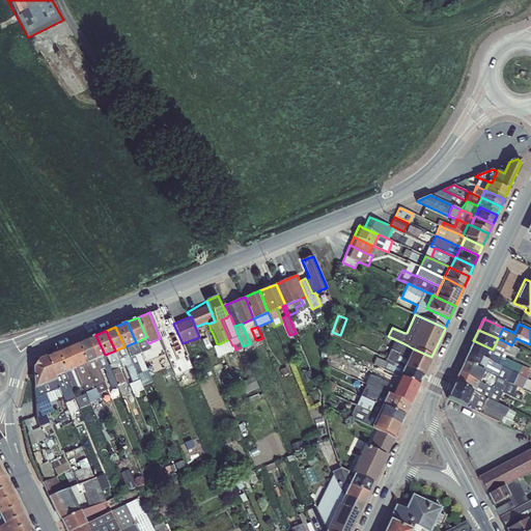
[(94,360),(105,355),(95,335),(85,339),(94,360)]
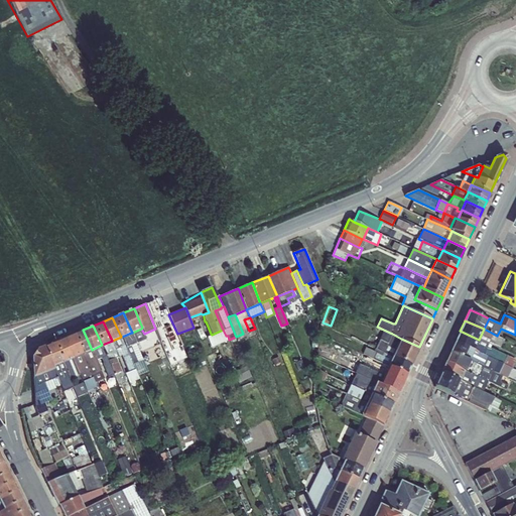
[(131,333),(136,343),(146,339),(144,334),(141,329),(132,333),(131,333)]
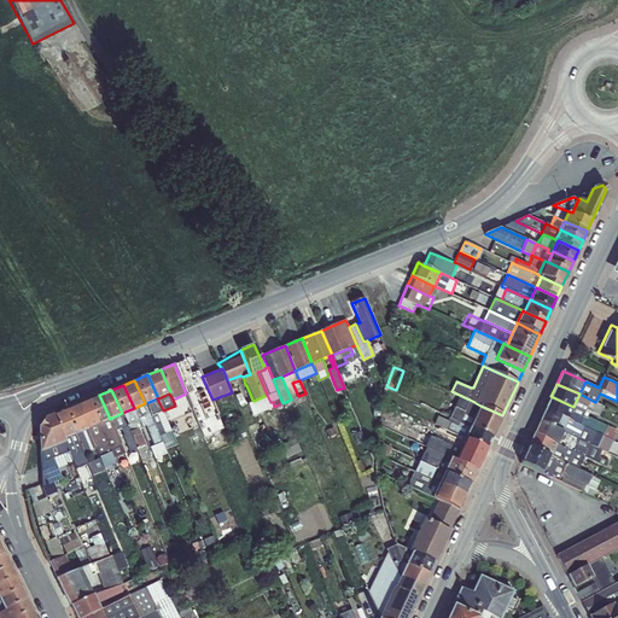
[(573,407),(589,413),(589,412),(599,415),(604,406),(595,402),(579,394),(573,407)]
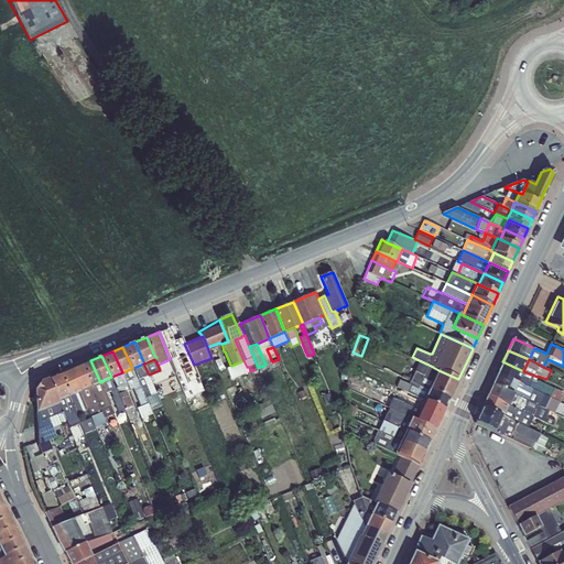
[(80,365),(90,387),(90,386),(100,382),(90,360),(80,365)]
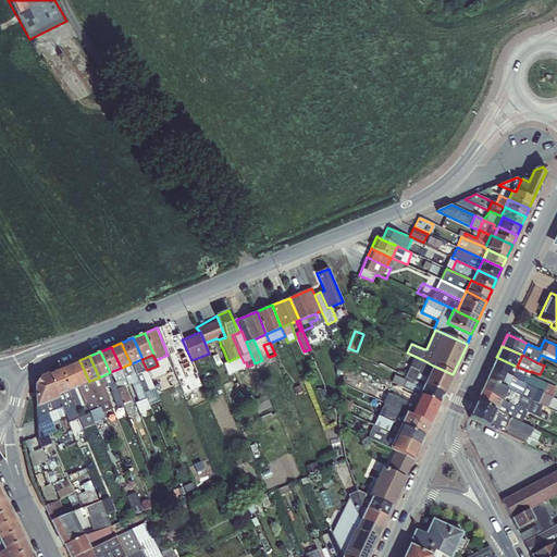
[(244,362),(240,356),(229,361),(227,360),(223,364),(229,375),(247,367),(246,362),(244,362)]
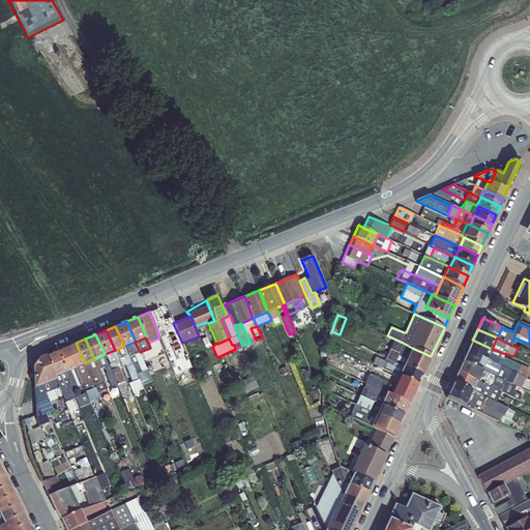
[(468,350),(487,359),(492,349),(472,340),(468,350)]
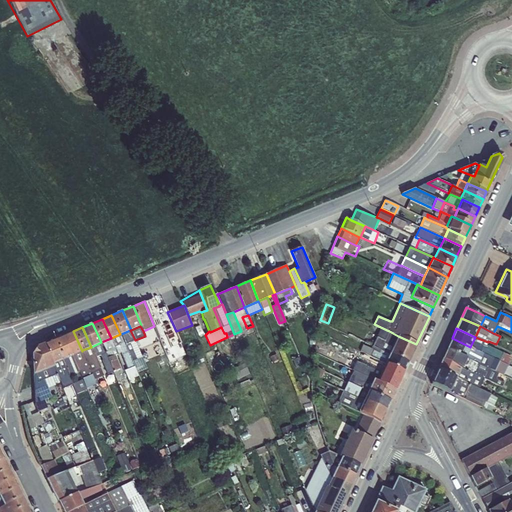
[(130,330),(121,334),(125,344),(135,340),(130,330)]
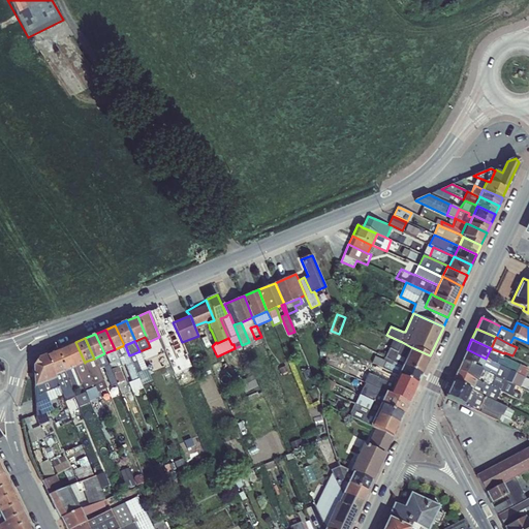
[(65,346),(74,367),(85,363),(75,342),(65,346)]
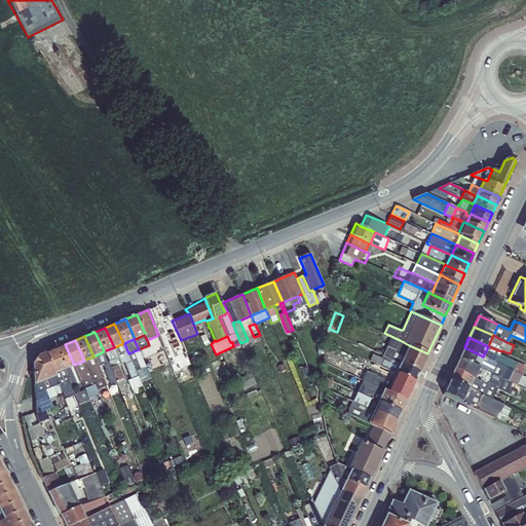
[(401,364),(409,345),(400,340),(395,349),(387,346),(383,355),(401,364)]
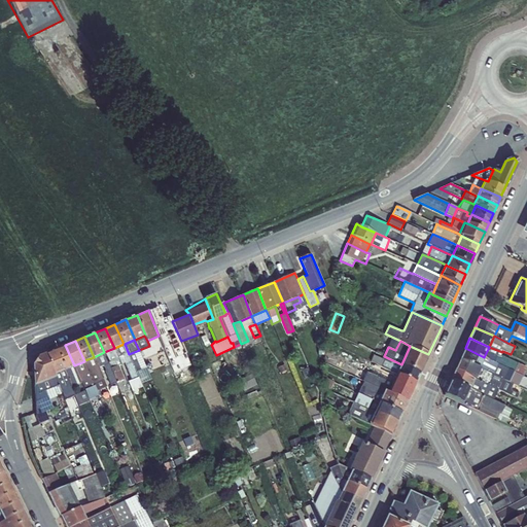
[(124,344),(114,348),(117,356),(123,354),(126,363),(126,364),(132,380),(129,382),(132,390),(142,386),(136,372),(129,354),(125,344),(124,344)]
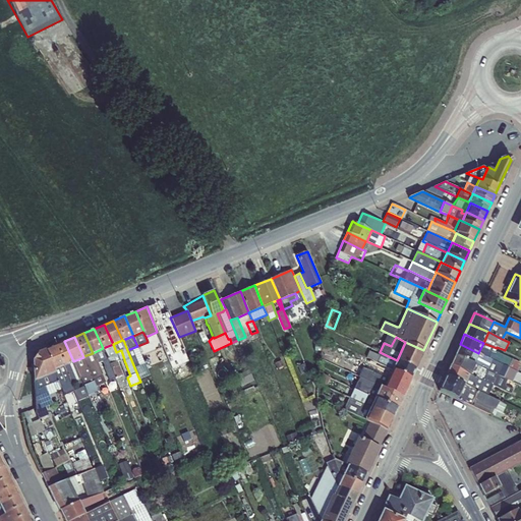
[(63,365),(73,361),(64,341),(54,345),(63,365)]
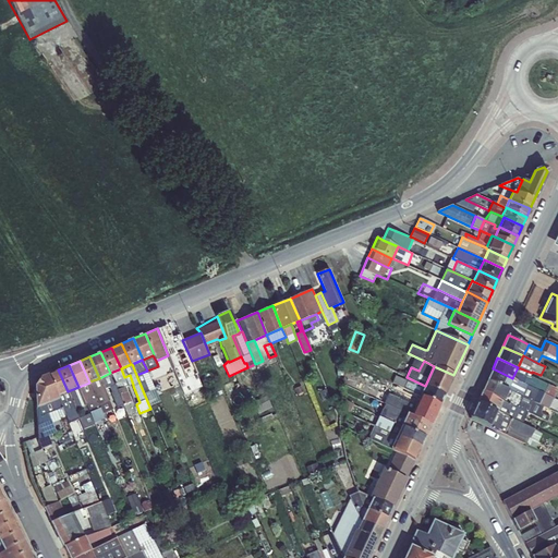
[(425,386),(445,396),(453,375),(434,366),(425,386)]
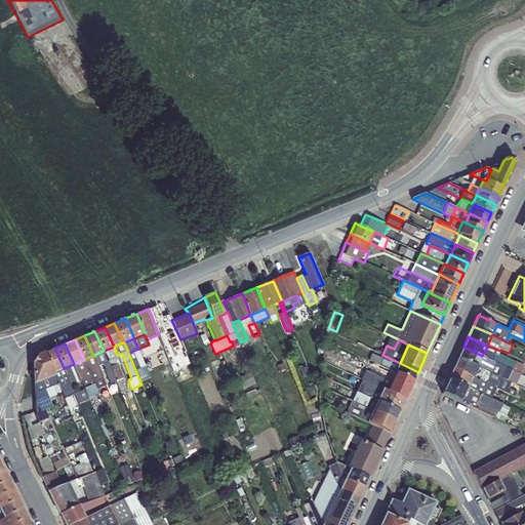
[(487,346),(482,356),(520,374),(521,374),(524,365),(498,354),(500,351),(487,346)]
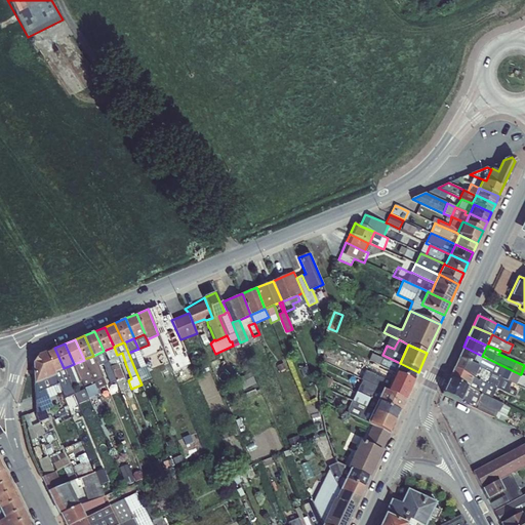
[(117,355),(114,347),(104,351),(108,362),(116,380),(123,377),(118,363),(120,363),(117,355)]
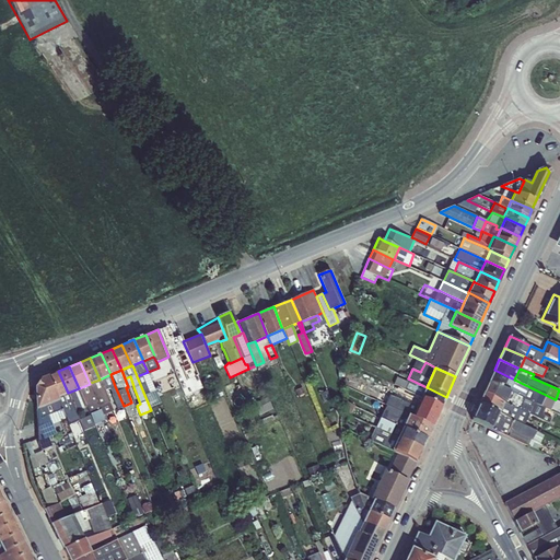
[(382,370),(380,378),(388,381),(391,372),(382,370)]
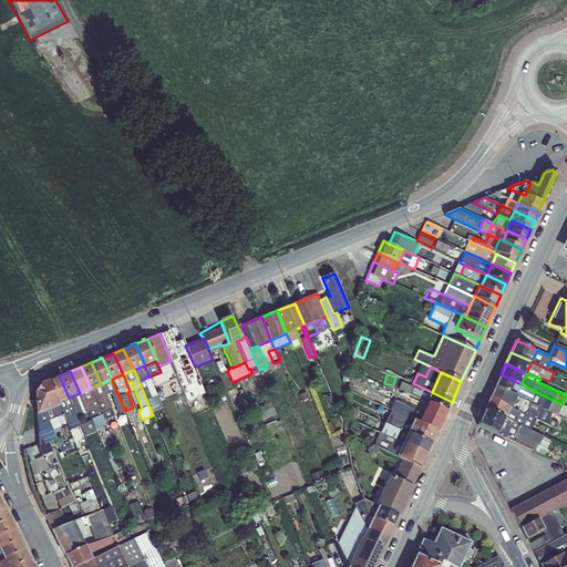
[(501,374),(495,387),(515,395),(521,384),(501,374)]
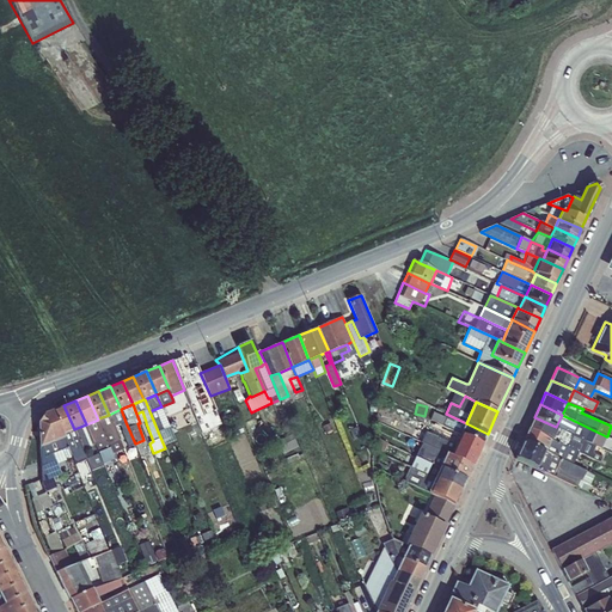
[(63,434),(74,429),(63,405),(51,411),(63,434)]
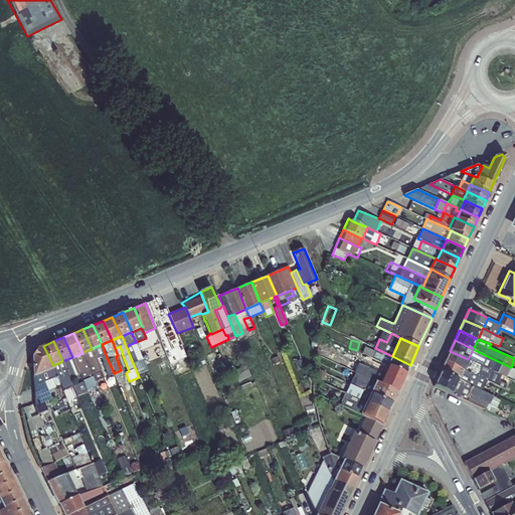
[(136,342),(126,346),(133,363),(143,359),(136,342)]
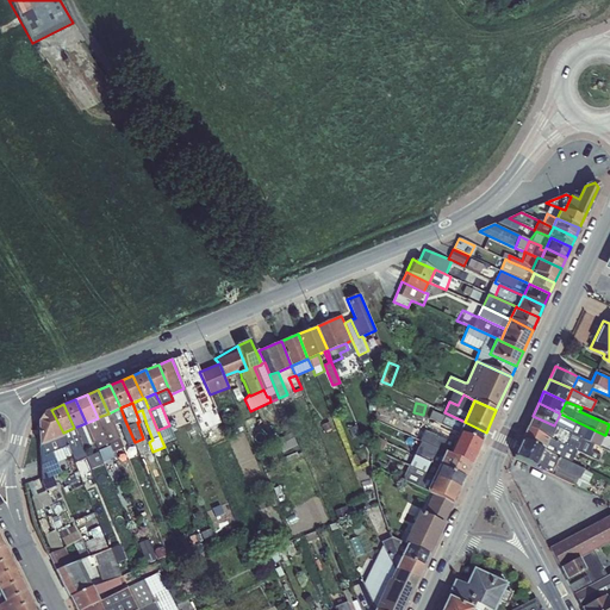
[(128,444),(135,442),(125,421),(120,408),(109,414),(114,425),(119,423),(123,429),(122,429),(128,444)]
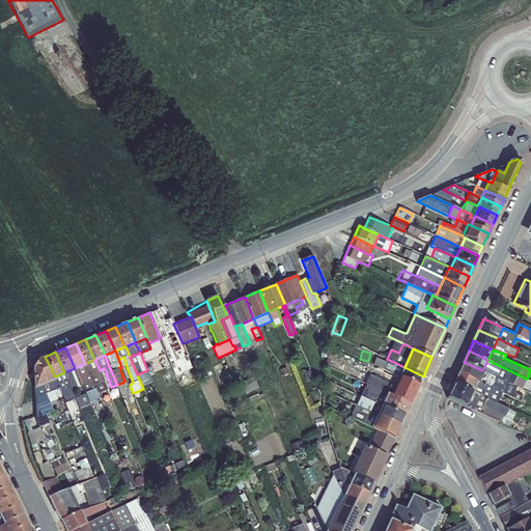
[(34,388),(55,380),(56,380),(55,376),(45,357),(38,359),(33,366),(34,388)]
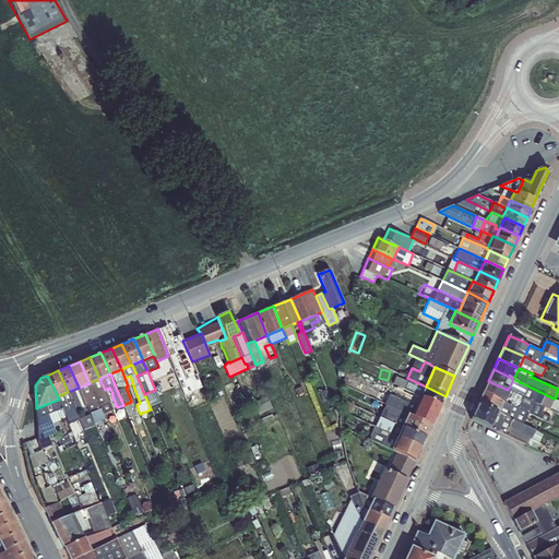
[(399,385),(420,396),(426,387),(407,378),(406,377),(405,380),(396,377),(393,383),(399,385)]
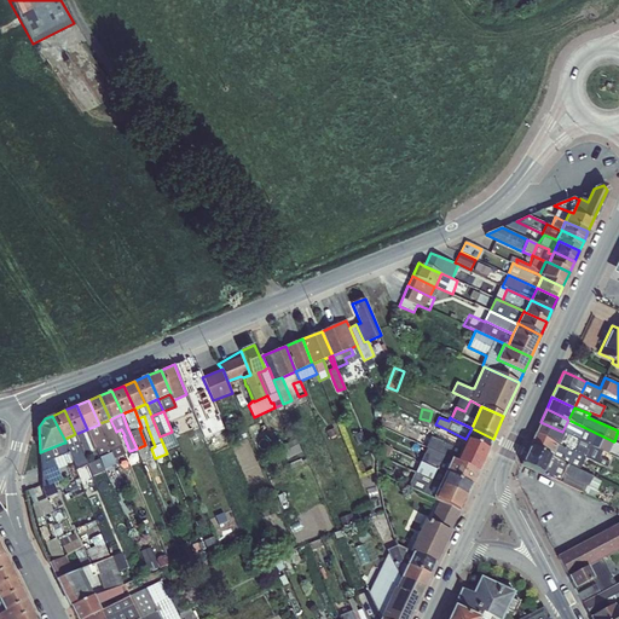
[(99,423),(110,449),(121,444),(116,432),(110,420),(99,423)]
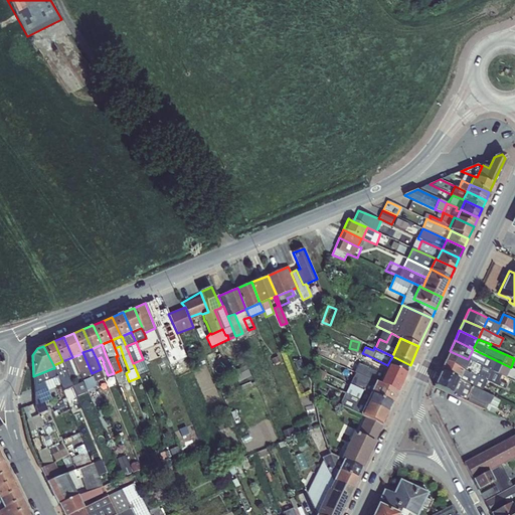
[(489,365),(488,368),(501,375),(506,376),(510,367),(473,349),(468,359),(469,360),(482,365),(483,362),(489,365)]
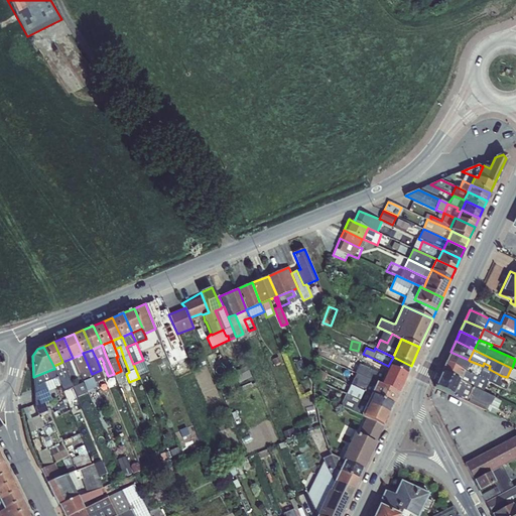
[(450,352),(445,362),(465,371),(470,361),(469,360),(450,352)]
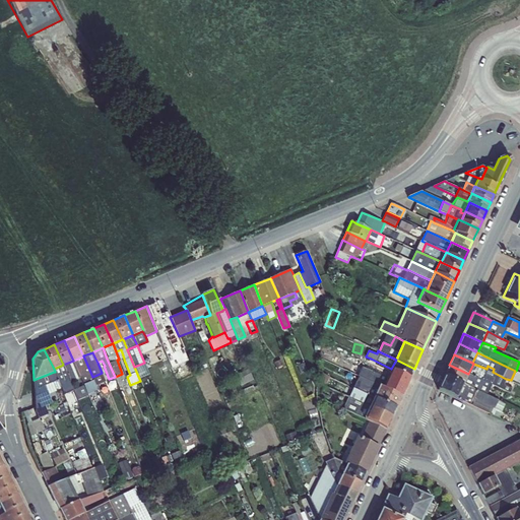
[(83,356),(73,361),(80,376),(84,385),(93,381),(92,377),(83,355),(83,356)]
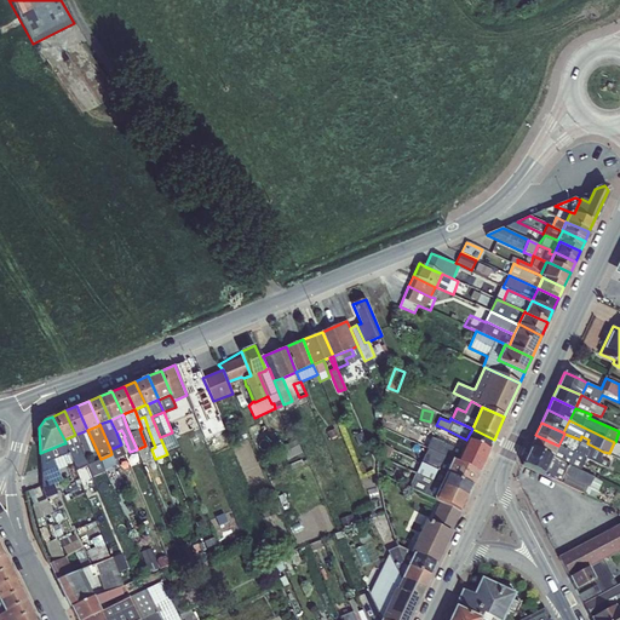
[(461,451),(466,440),(442,428),(436,440),(461,451)]
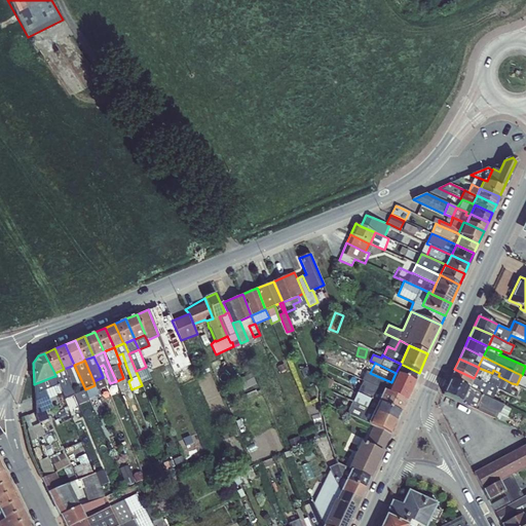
[(401,364),(396,373),(415,382),(419,373),(401,364)]
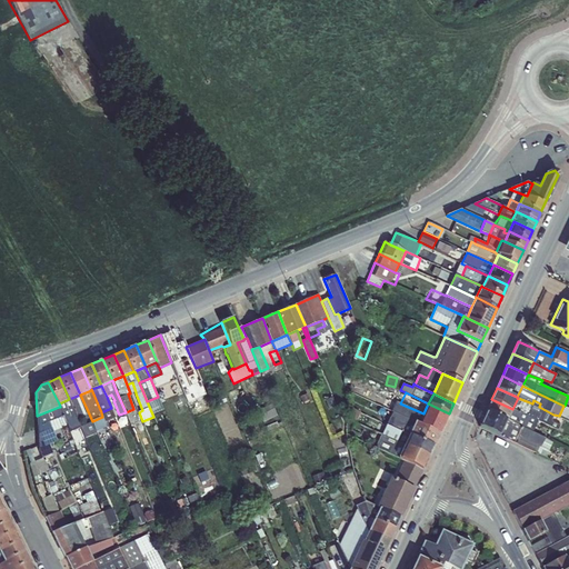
[(69,399),(77,416),(88,411),(80,395),(69,399)]
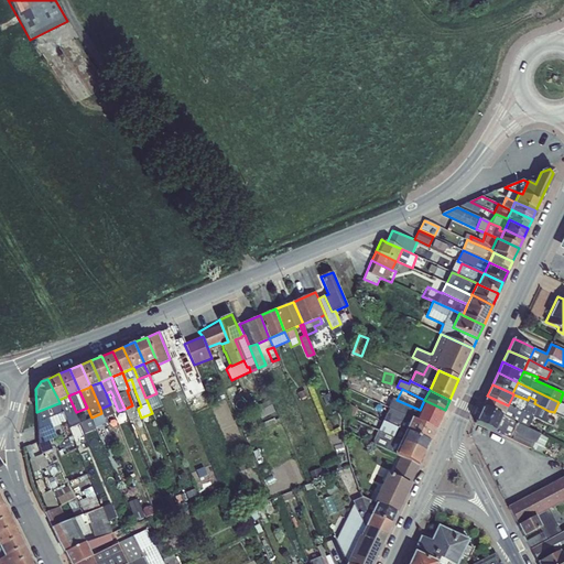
[(156,393),(145,398),(152,413),(162,407),(156,393)]
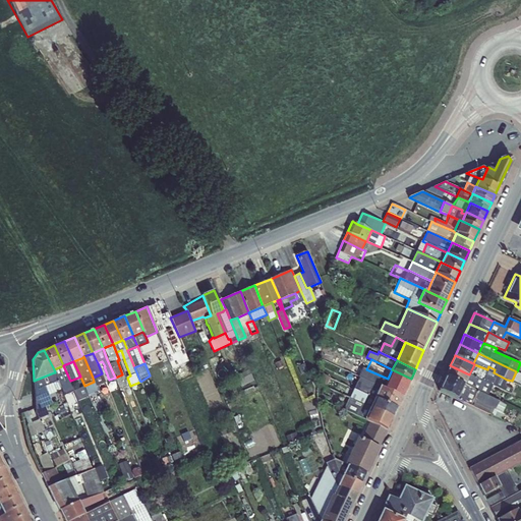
[(299,365),(302,372),(308,370),(305,363),(299,365)]
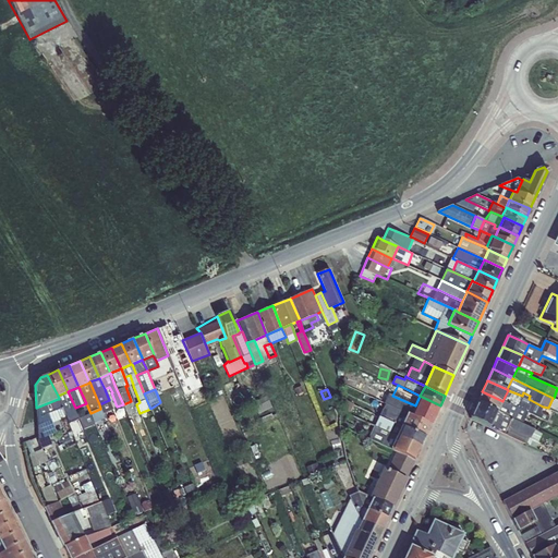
[(526,412),(546,421),(548,416),(540,413),(543,407),(529,399),(522,396),(508,390),(502,401),(526,412)]
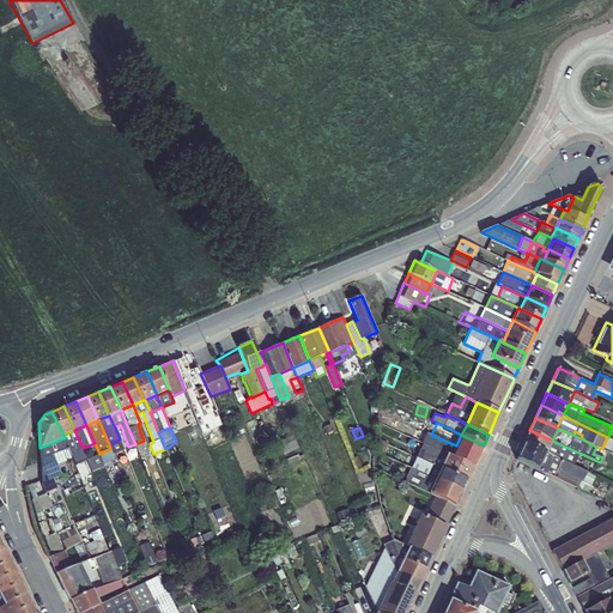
[(71,454),(83,448),(74,430),(64,435),(65,438),(64,438),(68,447),(71,454)]
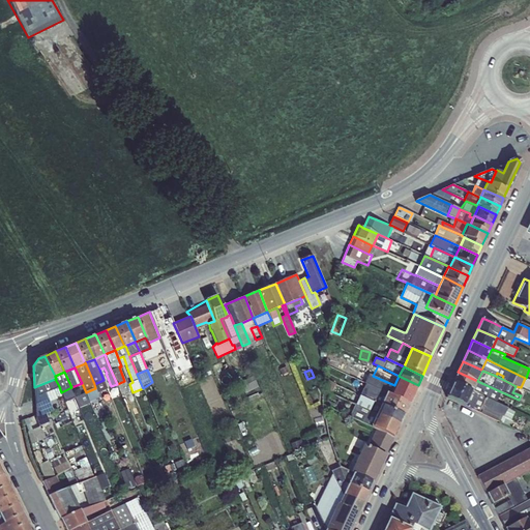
[(472,391),(477,381),(458,372),(453,382),(471,391),(472,391)]
